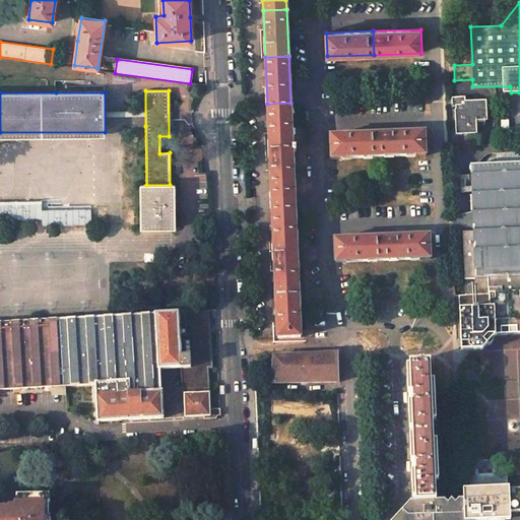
[(455,109),(457,137),(477,136),(477,123),(488,122),(486,110),(483,110),(483,103),(465,103),(465,100),(452,101),(453,109),(455,109)]
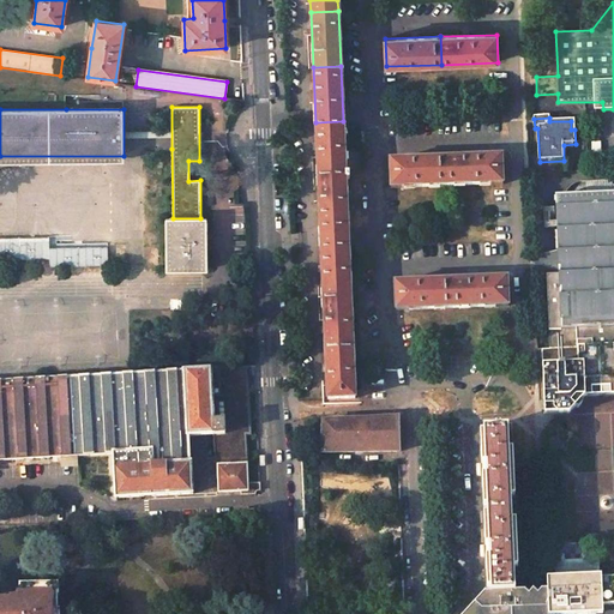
[(343,121),(315,122),(318,178),(345,176),(345,180),(349,180),(349,174),(345,174),(343,121)]
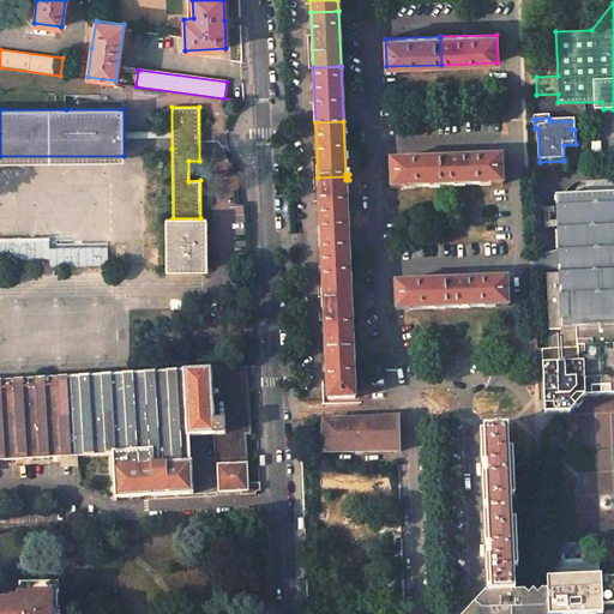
[(501,156),(446,158),(446,186),(503,184),(501,156)]
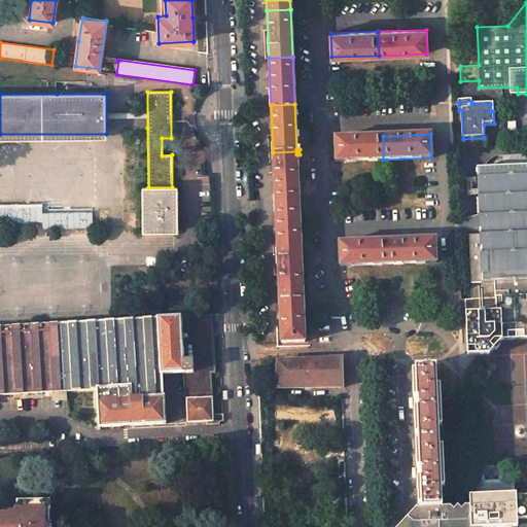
[(383,136),(335,138),(336,162),(383,160),(383,136)]
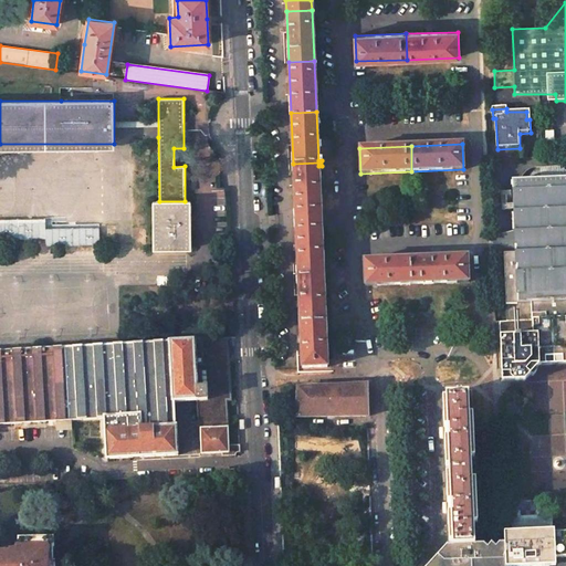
[(318,163),(293,164),(295,215),(321,215),(318,163)]
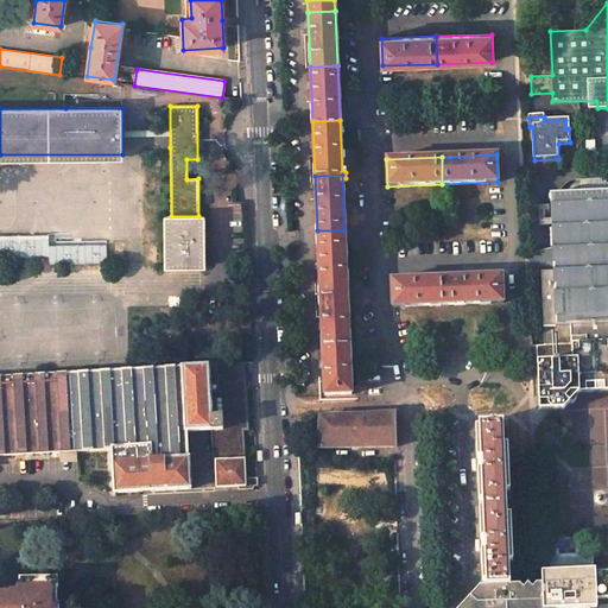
[(380,190),(380,202),(391,201),(391,189),(380,190)]
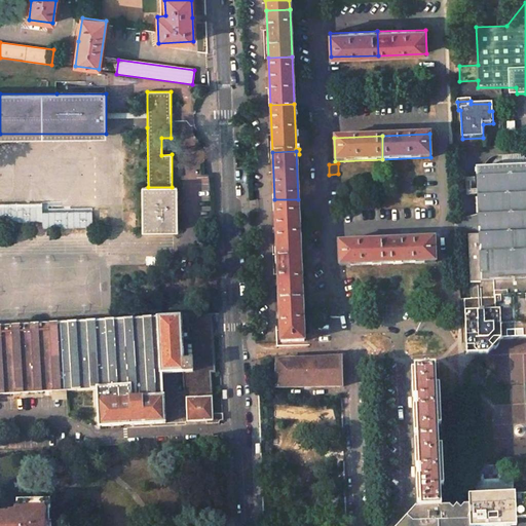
[(525,165),(490,167),(476,168),(477,197),(475,197),(475,203),(480,205),(479,208),(478,212),(476,218),(476,223),(476,226),(476,230),(476,235),(467,236),(471,299),(525,296),(525,165)]
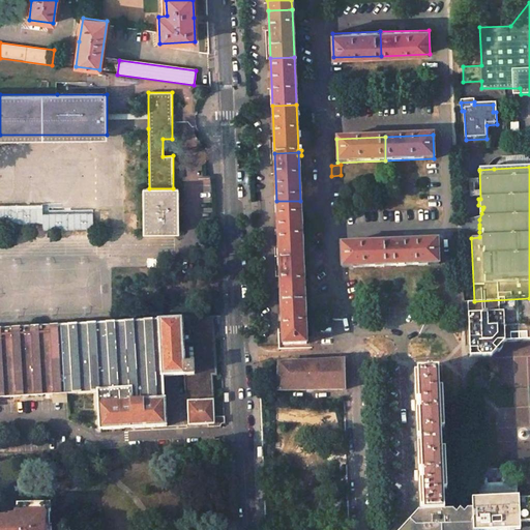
[(149,188),(146,188),(147,231),(163,231),(176,230),(175,206),(175,188),(173,188),(149,188)]
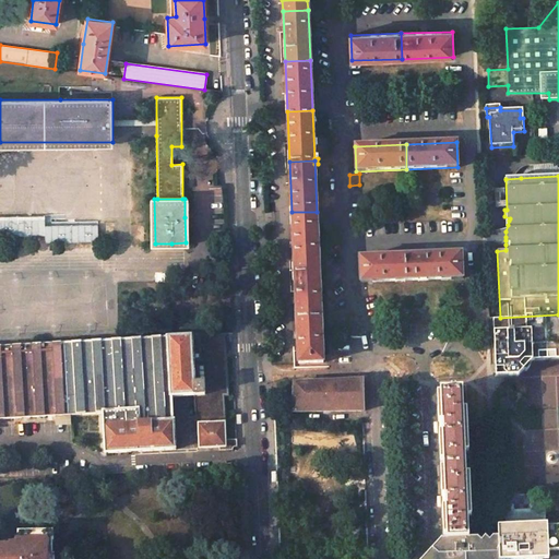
[(317,212),(292,212),(294,263),(319,262),(317,212)]
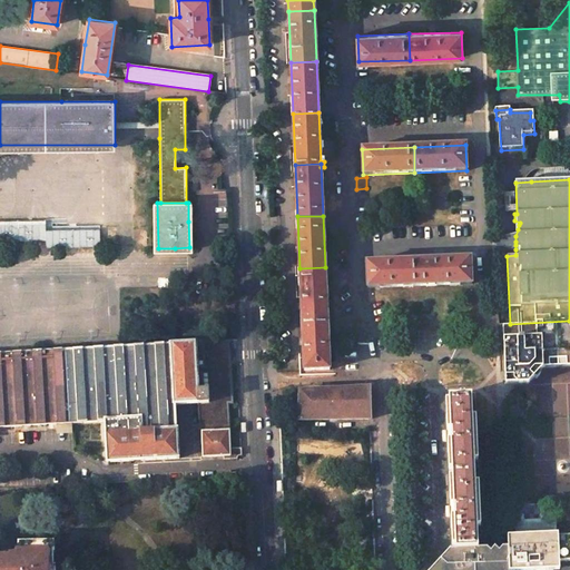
[(0,241),(19,241),(19,224),(0,223),(0,241)]
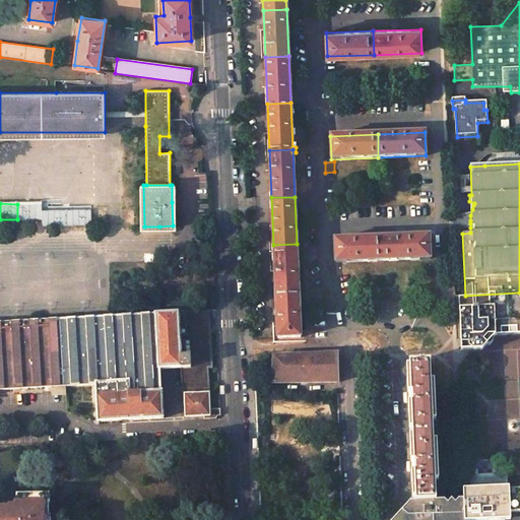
[(17,219),(41,219),(41,203),(17,204),(17,208),(17,219)]
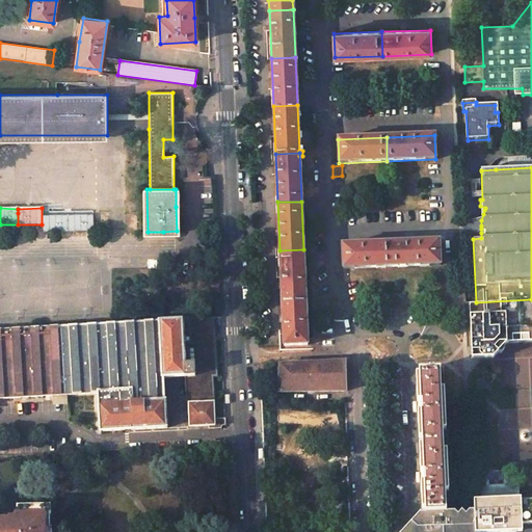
[(94,231),(94,214),(67,215),(68,231),(94,231)]
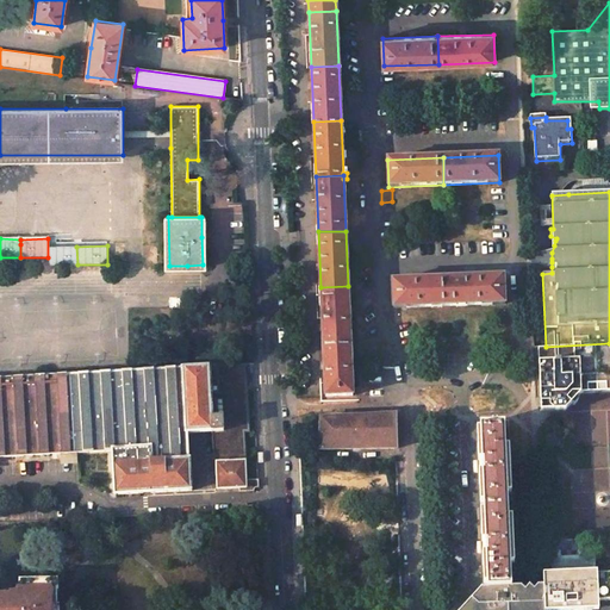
[(78,265),(76,247),(49,247),(48,257),(49,265),(78,265)]
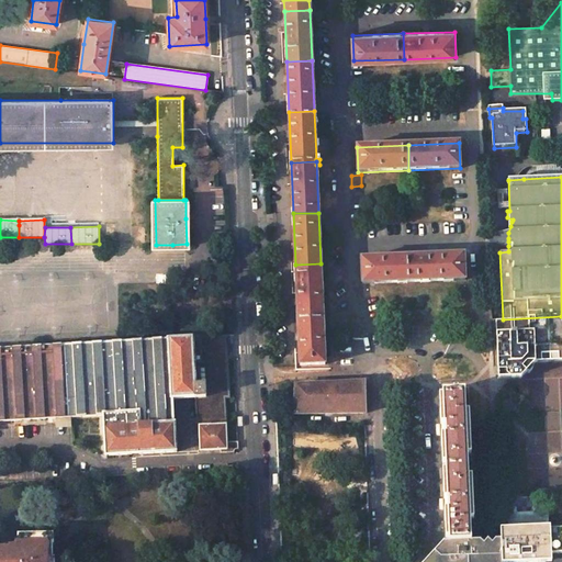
[(439,256),(413,257),(414,282),(464,280),(464,265),(463,255),(439,256)]
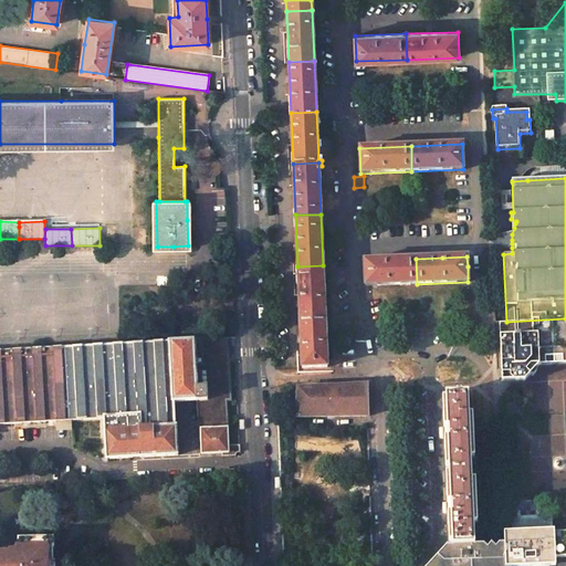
[(380,260),(364,261),(365,286),(417,284),(416,259),(380,260)]
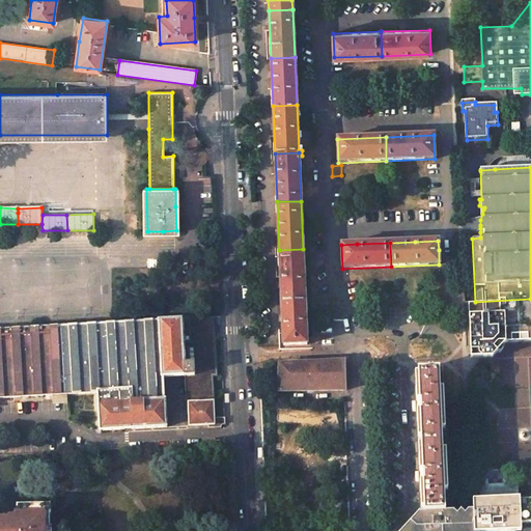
[(303,249),(279,250),(281,298),(305,297),(303,249)]
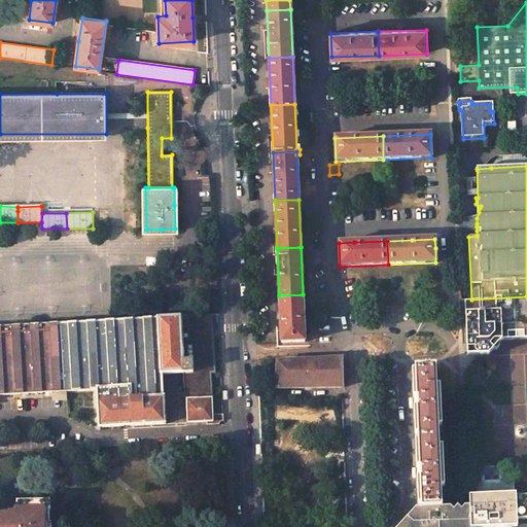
[(303,294),(279,295),(281,343),(305,342),(303,294)]
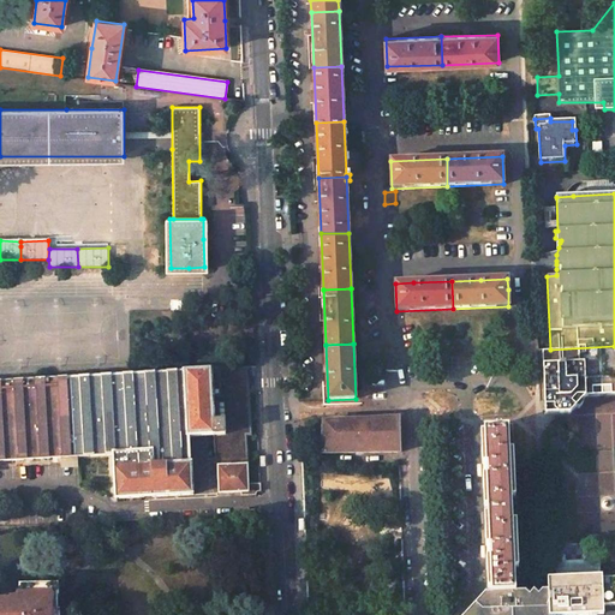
[(614,346),(550,350),(542,350),(544,399),(553,398),(553,407),(578,406),(586,398),(585,381),(614,378),(614,346)]
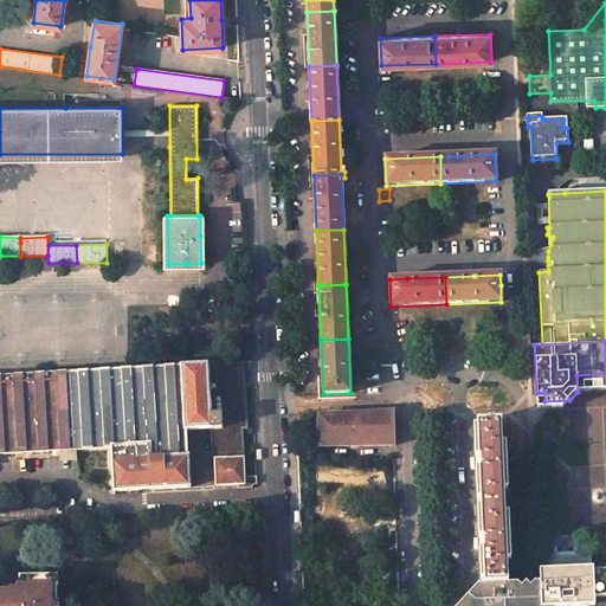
[(243,362),(133,369),(137,490),(191,488),(188,431),(211,430),(212,458),(214,458),(244,457),(243,430),(247,430),(244,388),(243,362)]
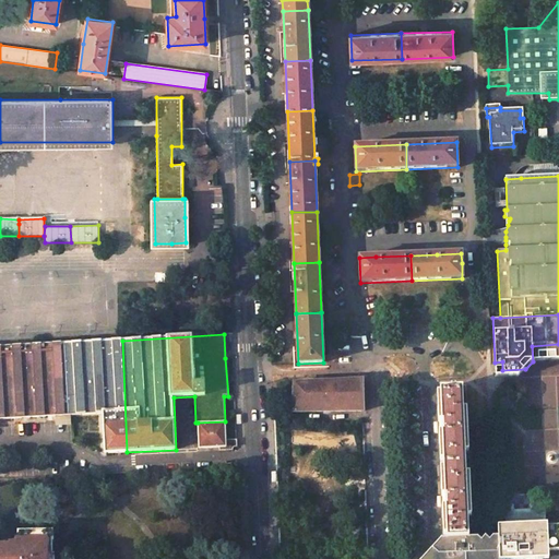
[(118,341),(64,344),(67,415),(100,413),(104,413),(105,453),(127,452),(122,341),(118,341)]
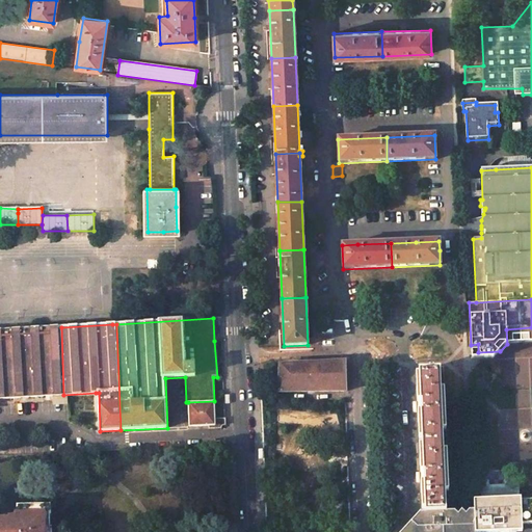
[(0,330),(0,398),(63,395),(61,327),(0,330)]
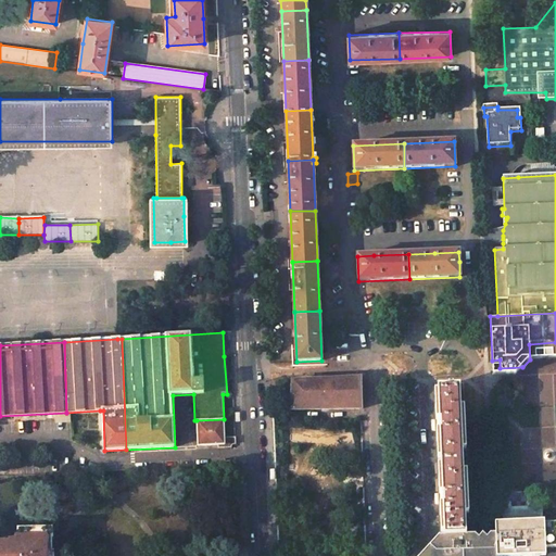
[(555,342),(529,344),(530,359),(544,358),(555,357),(555,342)]
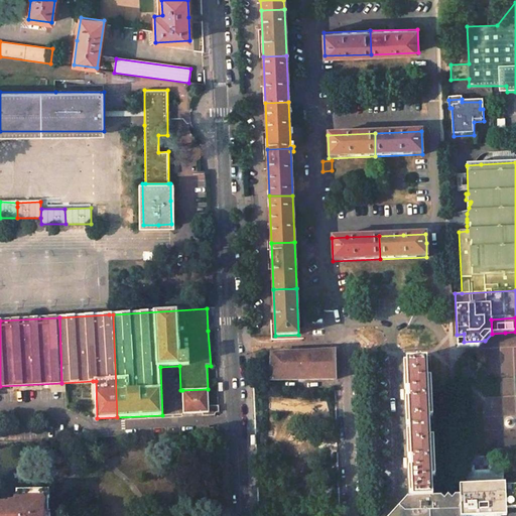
[(464,334),(457,335),(458,348),(468,348),(479,347),(485,341),(464,342),(464,334)]
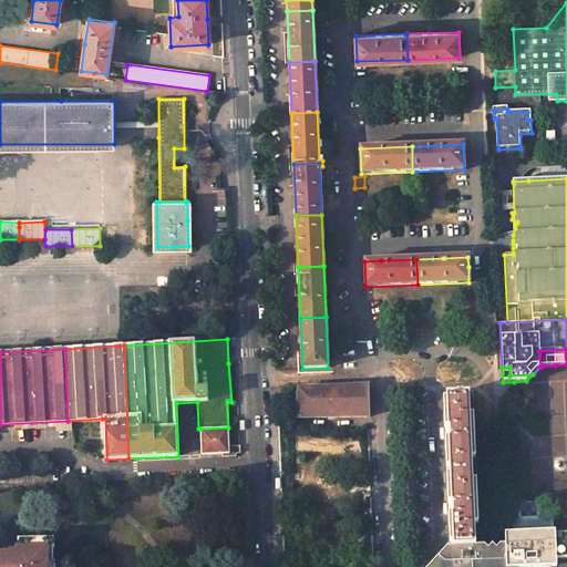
[(368,385),(299,389),(298,419),(368,416),(368,385)]
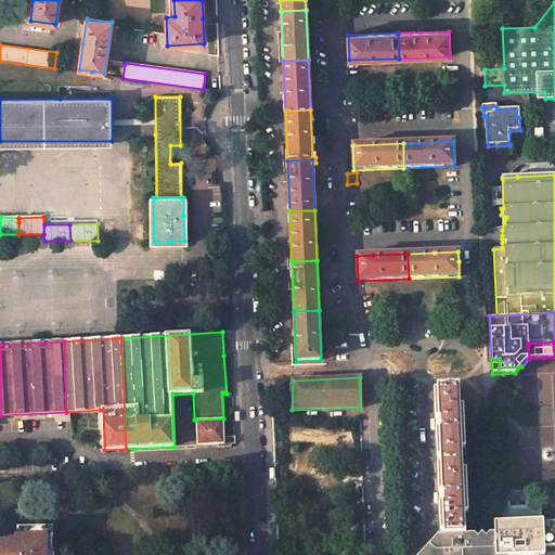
[(436,430),(437,462),(465,461),(463,408),(460,408),(459,386),(434,387),(436,420),(433,420),(433,425),(433,430),(436,430)]
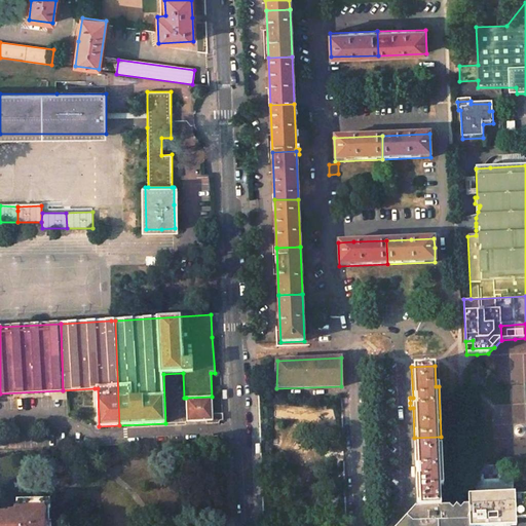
[(212,397),(186,398),(187,421),(204,421),(213,420),(213,414),(212,397)]
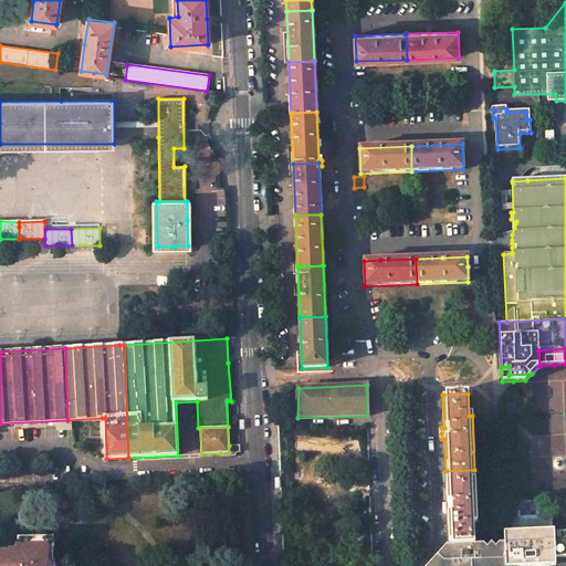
[(240,446),(229,446),(229,452),(220,453),(220,457),(236,456),(236,453),(236,452),(237,452),(240,452),(240,446)]
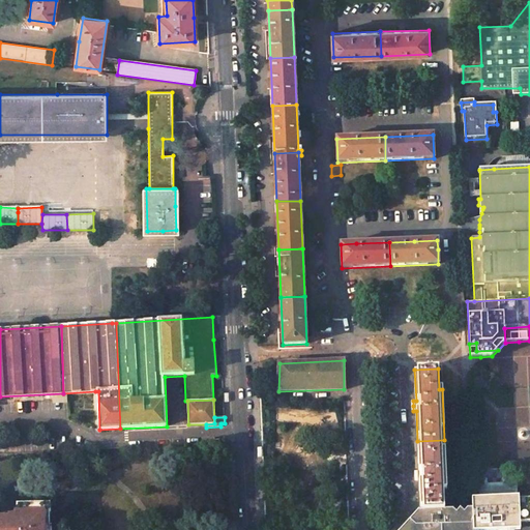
[(444,440),(417,441),(419,471),(416,471),(416,476),(417,481),(419,481),(420,511),(444,510),(443,491),(446,491),(444,440)]
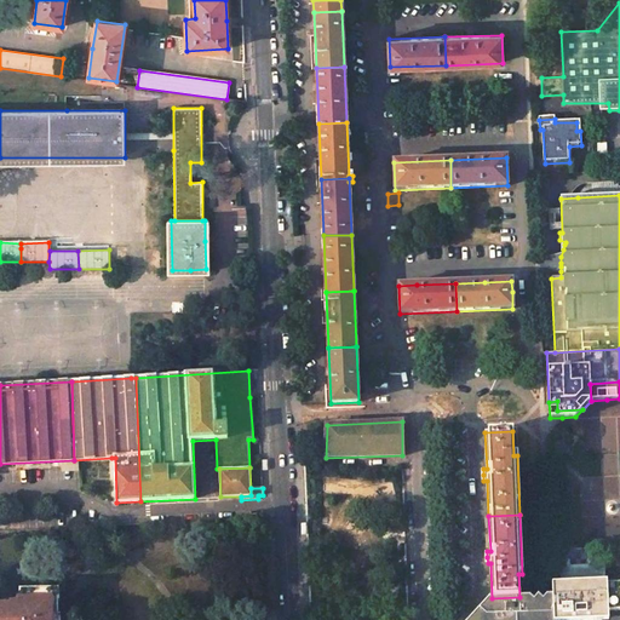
[(569,566),(569,560),(555,560),(556,580),(551,581),(552,593),(552,619),(566,619),(577,619),(596,619),(602,618),(604,618),(607,616),(608,615),(607,581),(607,579),(603,580),(603,558),(589,558),(589,564),(569,566)]
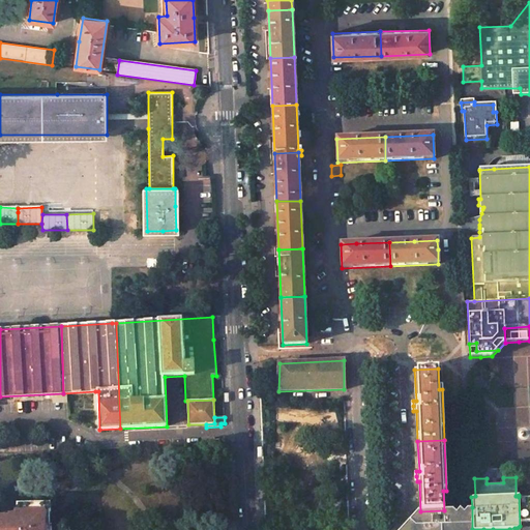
[(519,497),(520,526),(520,529),(529,529),(529,496),(524,496),(519,497)]
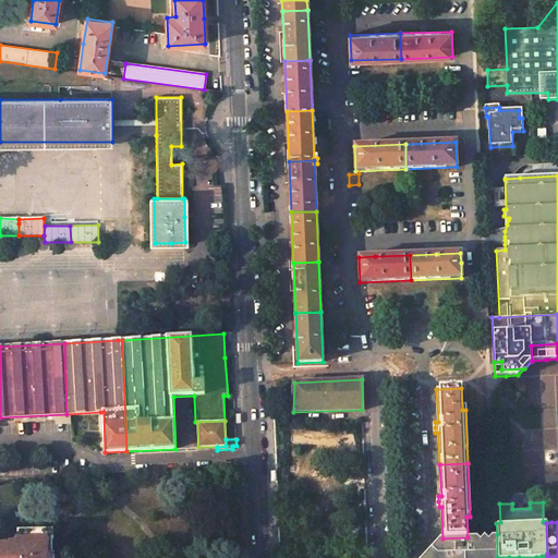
[(53,532),(20,533),(20,541),(17,541),(17,546),(0,546),(0,557),(56,557),(56,556),(53,556),(52,542),(55,542),(53,532)]
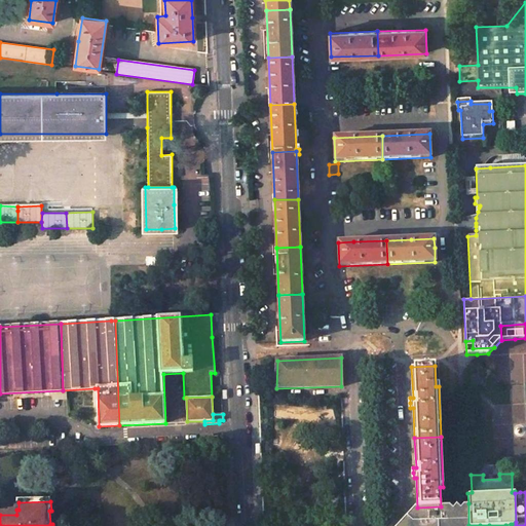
[(468,525),(468,503),(463,503),(460,508),(456,504),(453,509),(449,506),(441,506),(417,508),(416,508),(399,525),(468,525)]
